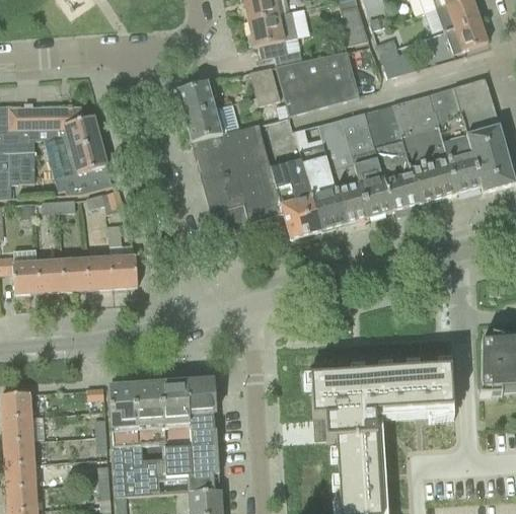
[(244,0),(249,20),(280,13),(277,0),(244,0)]
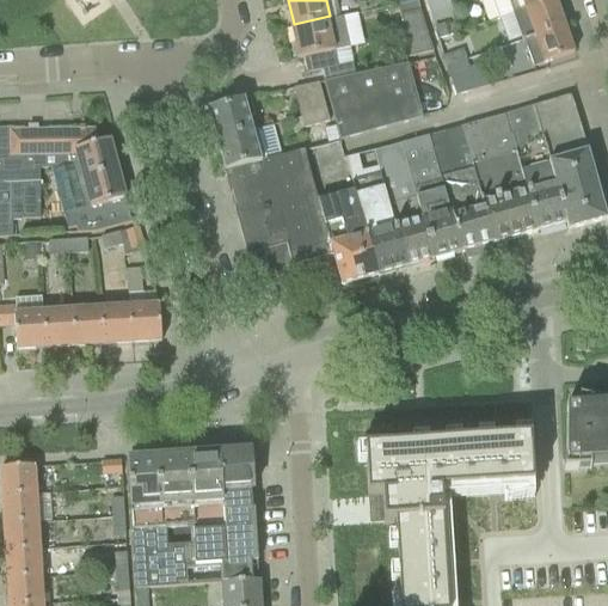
[(407,0),(401,1),(404,12),(422,7),(421,2),(419,0),(407,0)]
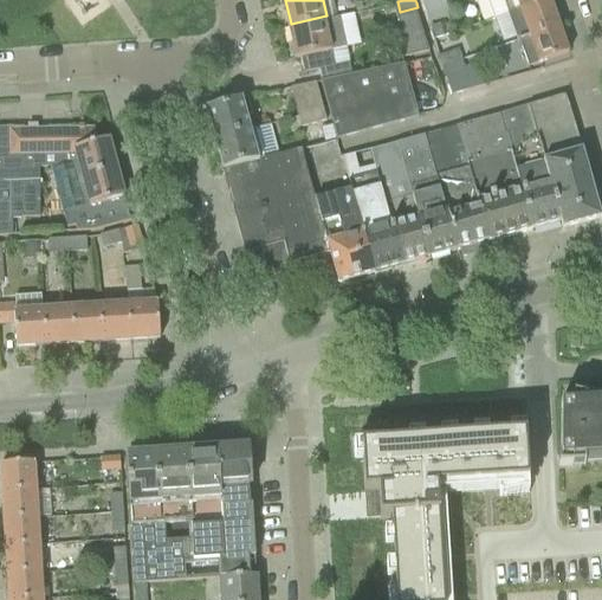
[(511,8),(520,36),(561,21),(552,0),(537,0),(511,8)]
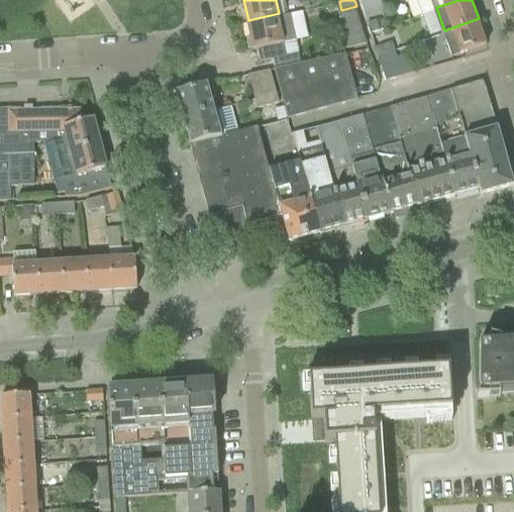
[(383,1),(366,7),(369,16),(386,9),(383,1)]
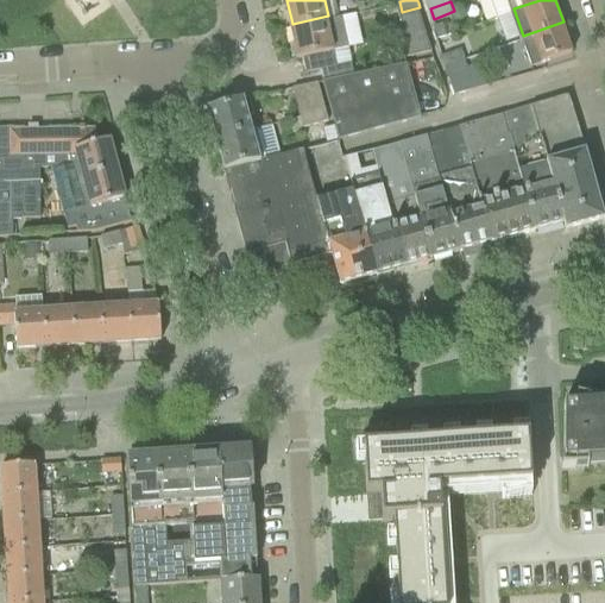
[(395,36),(398,55),(432,48),(420,7),(402,12),(399,12),(404,35),(395,36)]
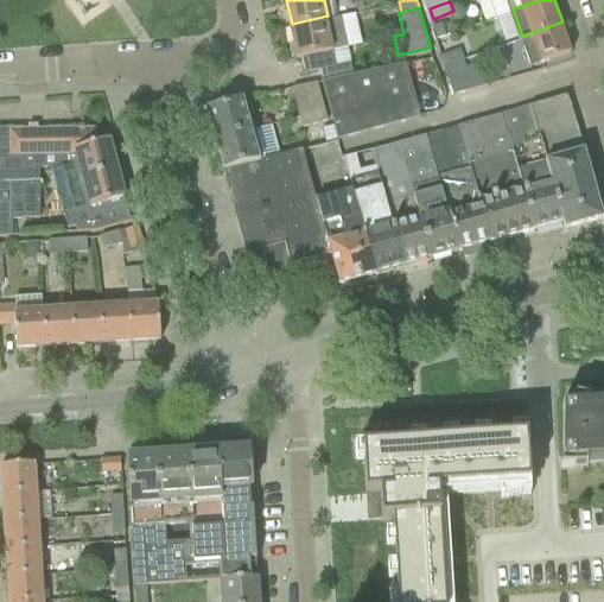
[(328,16),(292,24),(298,55),(304,54),(307,68),(338,62),(335,46),(348,44),(341,13),(328,16)]
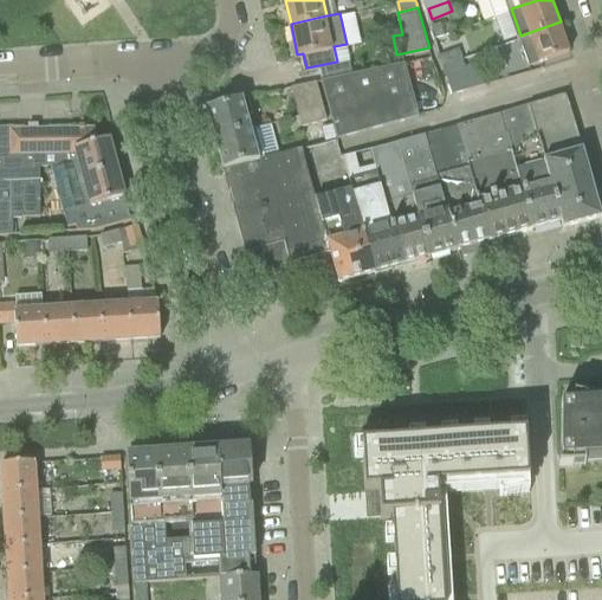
[(442,20),(433,23),(437,36),(446,33),(442,20)]
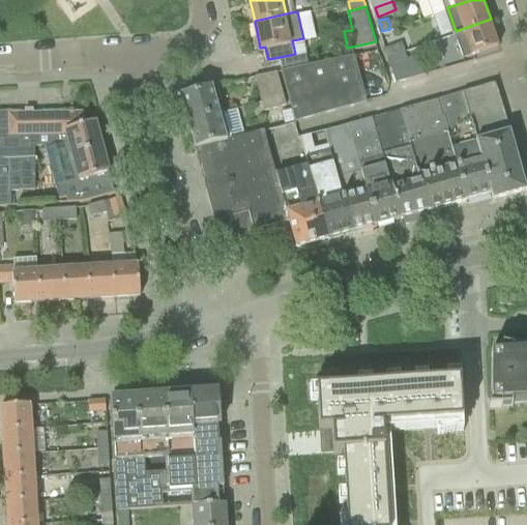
[(491,19),(456,31),(464,55),(499,42),(491,19)]
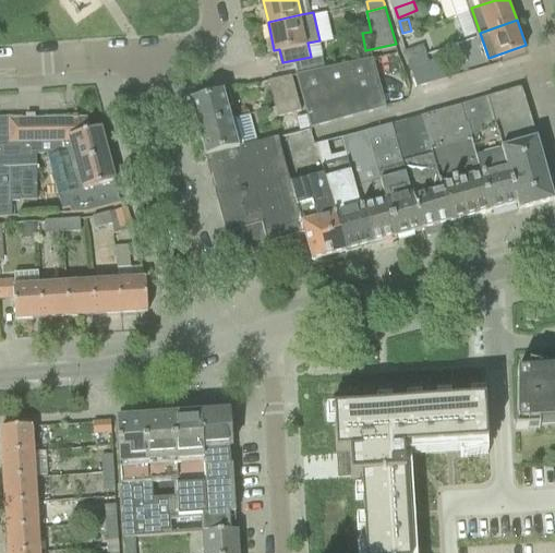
[(407,48),(410,58),(425,52),(422,43),(407,48)]
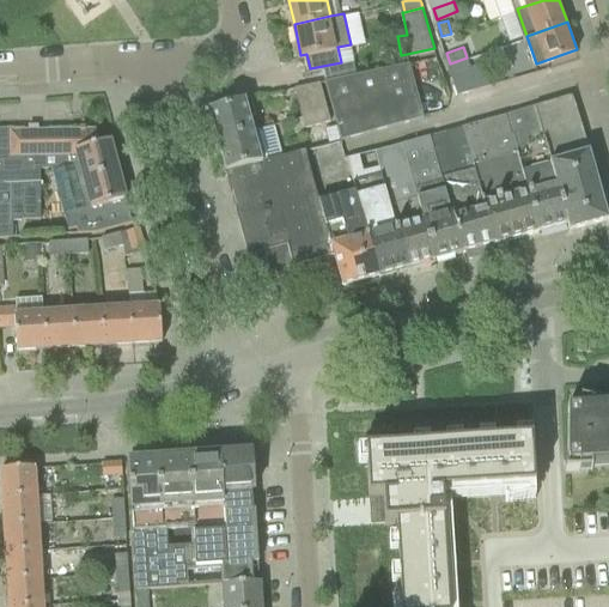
[(472,70),(467,58),(450,64),(454,76),(460,92),(492,83),(486,65),(472,70)]
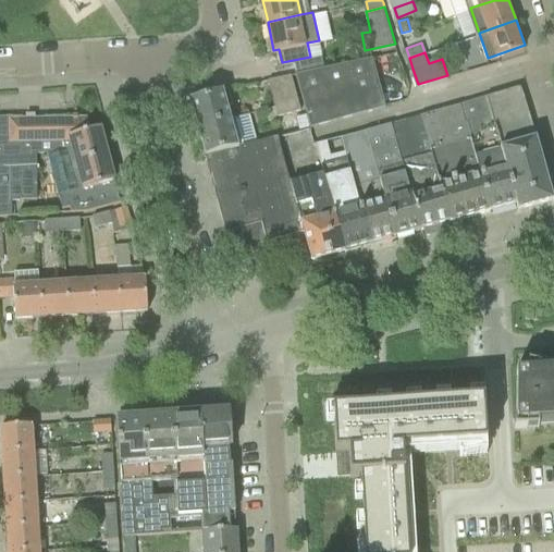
[(312,123),(386,102),(374,56),(297,72),(312,123)]
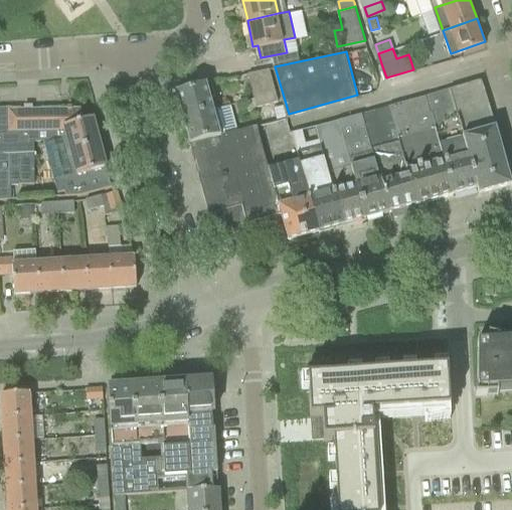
[(248,71),(256,96),(277,91),(270,66),(248,71)]
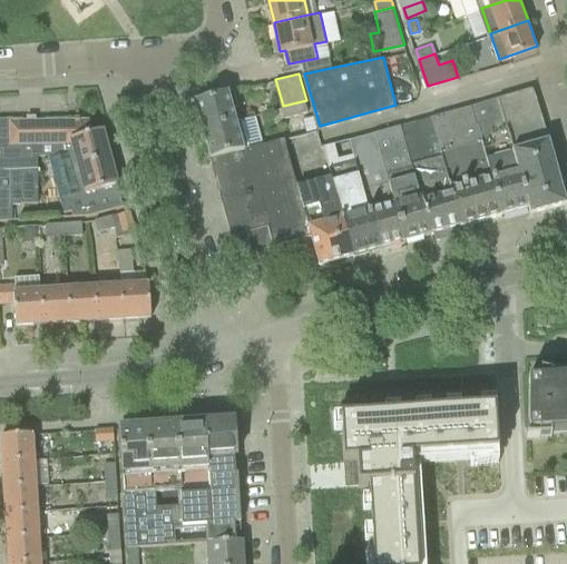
[(499,125),(486,129),(489,144),(496,141),(500,156),(514,151),(529,205),(531,213),(566,204),(566,197),(546,129),(534,87),(512,92),(491,98),(499,125)]
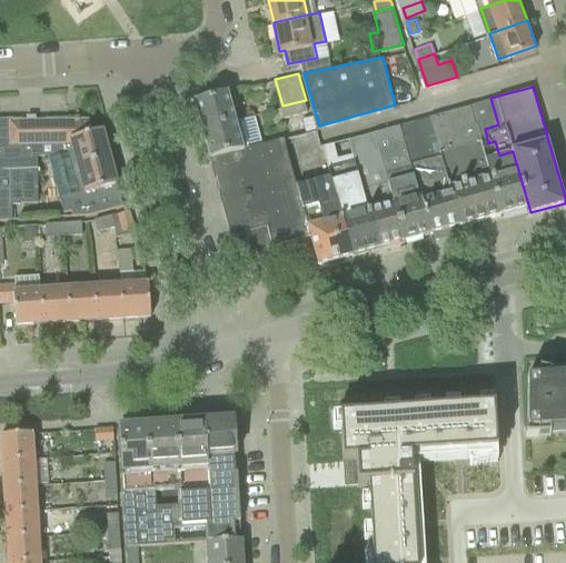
[(229,89),(196,98),(196,101),(204,128),(237,118),(229,89)]
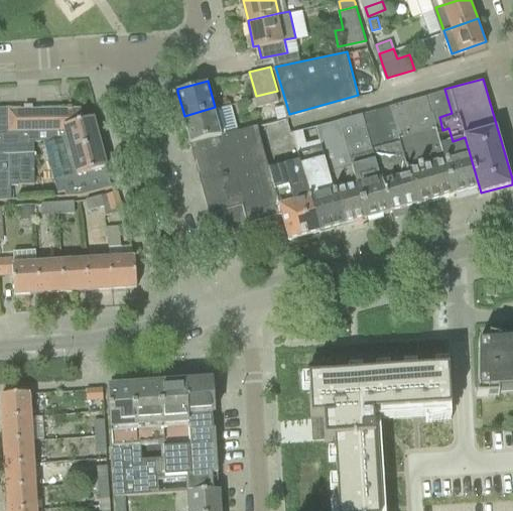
[(444,89),(427,94),(442,148),(443,148),(456,193),(479,185),(465,137),(453,141),(449,128),(442,130),(439,117),(452,113),(444,89)]
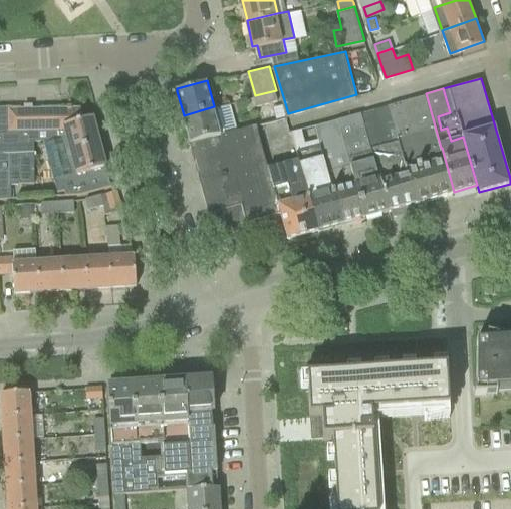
[(276,90),(255,95),(257,103),(278,97),(276,90)]
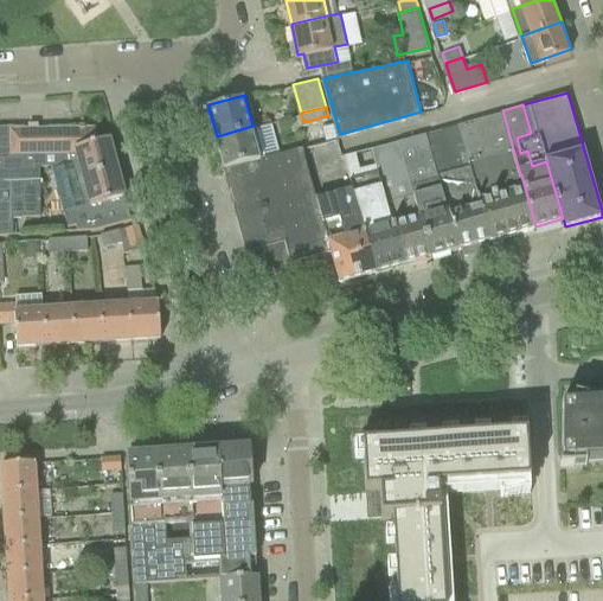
[(502,110),(460,122),(492,238),(536,227),(521,174),(520,174),(502,110)]
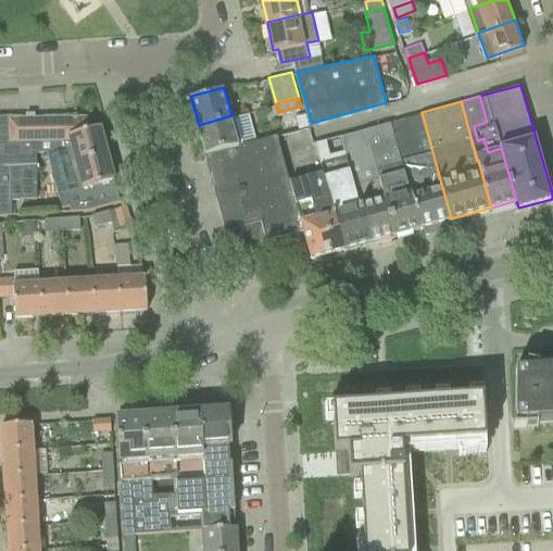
[(231,115),(199,125),(206,152),(256,138),(253,126),(249,111),(231,115)]
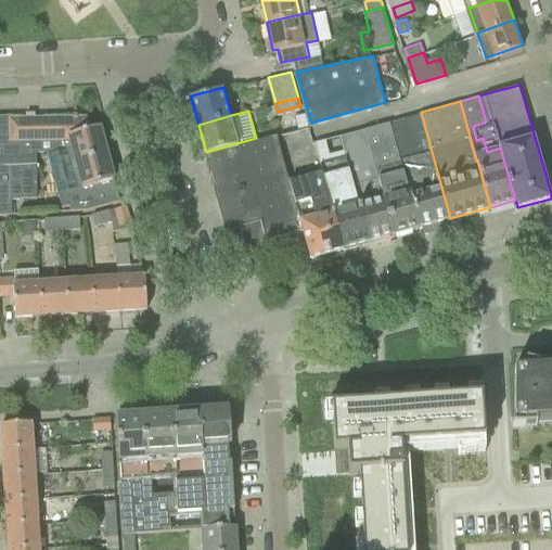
[(421,112),(389,119),(419,227),(450,218),(421,112)]
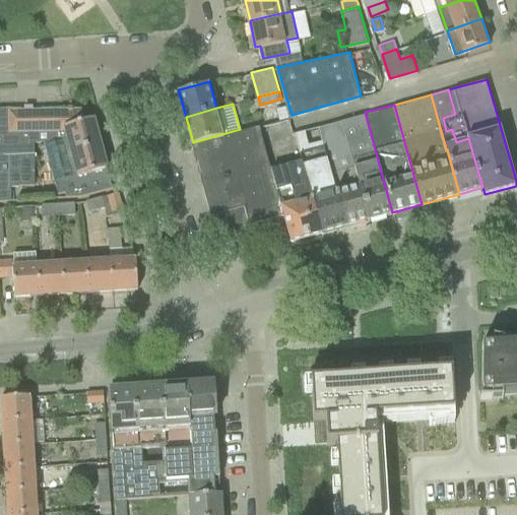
[(49,154),(72,148),(102,140),(95,116),(85,118),(82,106),(0,107),(0,199),(13,198),(13,184),(37,184),(35,142),(45,139),(49,154)]
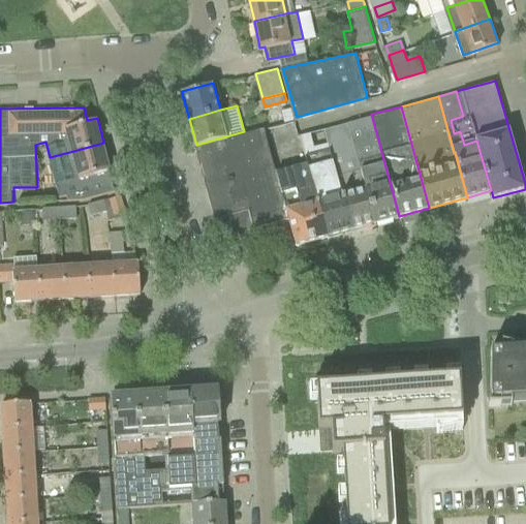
[(371,114),(347,121),(375,222),(399,216),(371,114)]
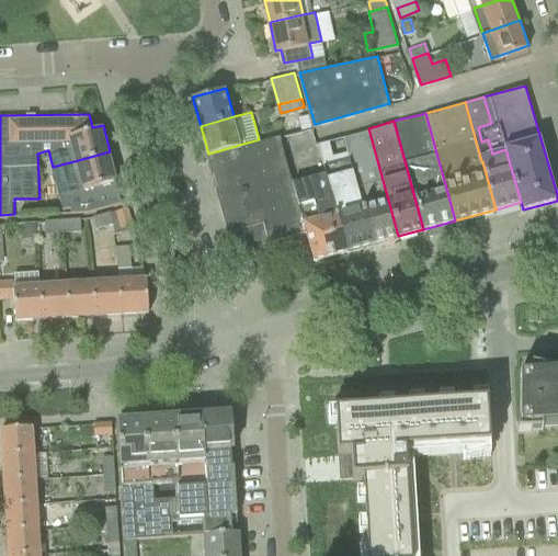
[(368,128),(344,135),(349,150),(373,244),(398,236),(368,128)]
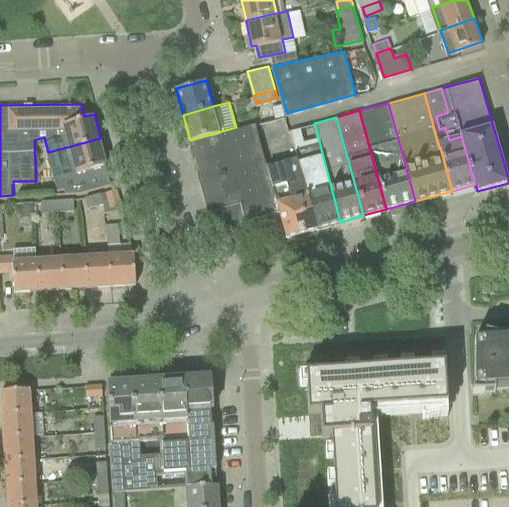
[(213,230),(281,211),(268,165),(256,122),(236,127),(190,140),(190,141),(213,230)]
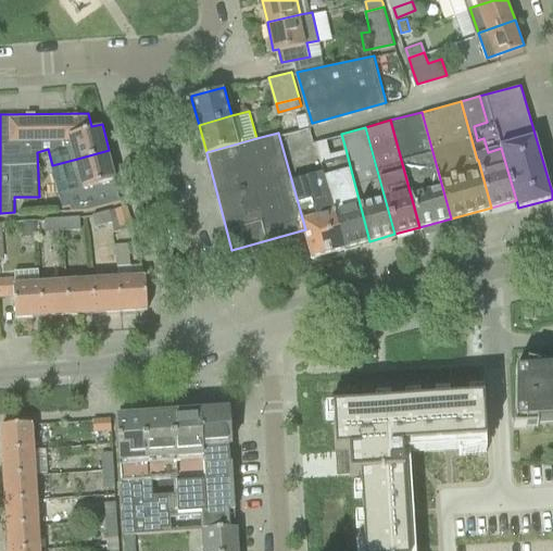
[(328,137),(316,140),(324,171),(344,248),(369,241),(346,149),(332,152),(328,137)]
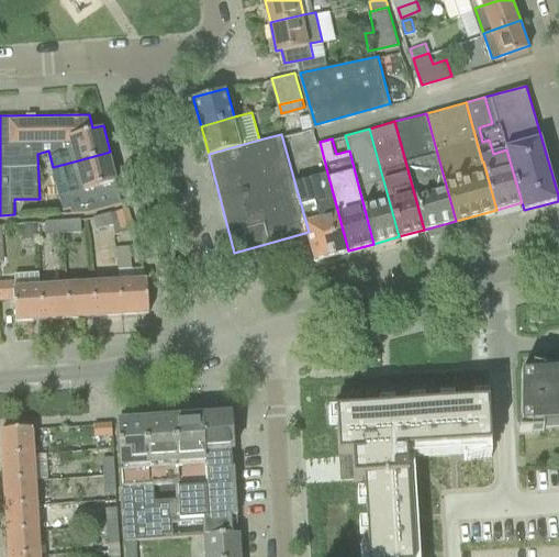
[(78,160),(53,167),(64,207),(71,204),(74,210),(89,210),(123,200),(110,152),(78,160)]
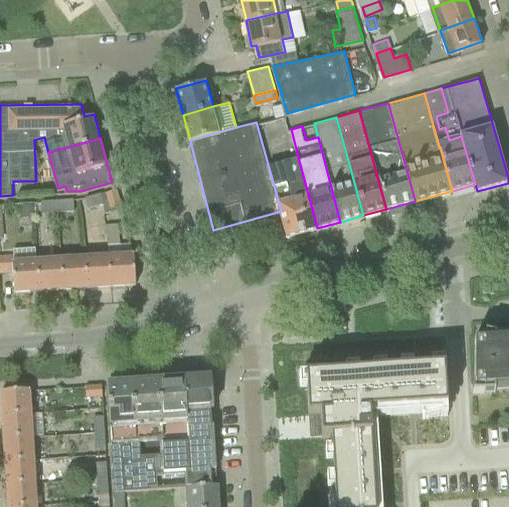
[(298,157),(268,165),(281,211),(287,236),(317,228),(298,157)]
